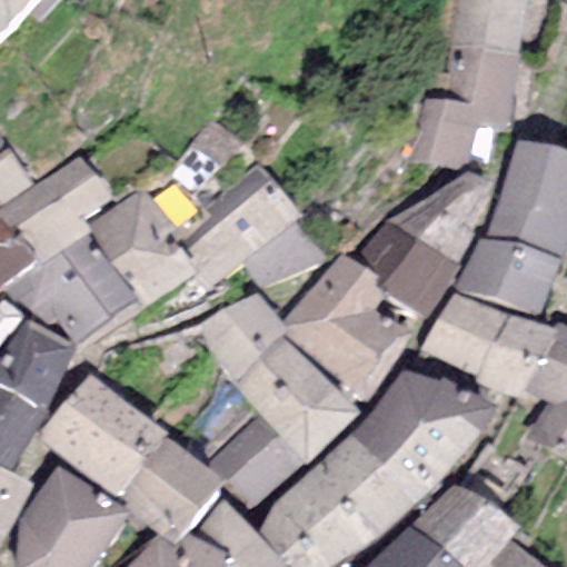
[(0,0),(0,17),(13,28),(43,0),(0,0)]
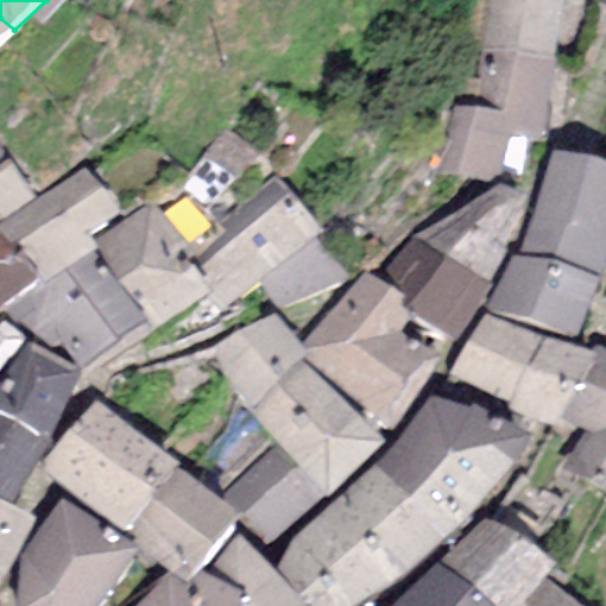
[(486,0),(480,48),(486,48),(557,58),(565,0),(486,0)]
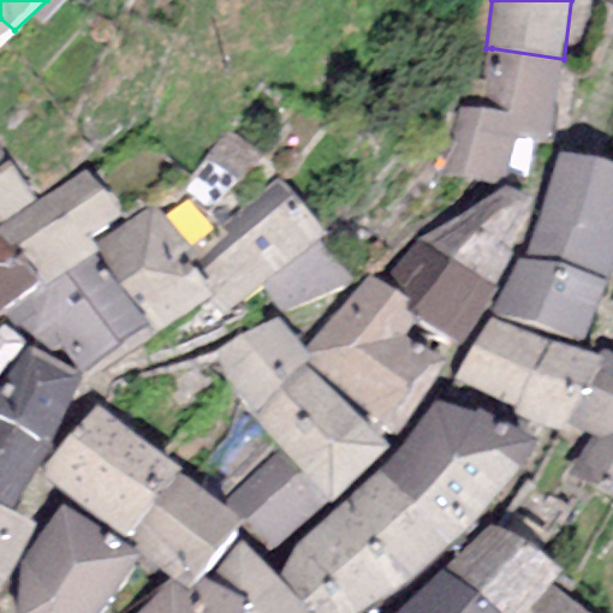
[(0,40),(15,30),(0,18),(0,40)]
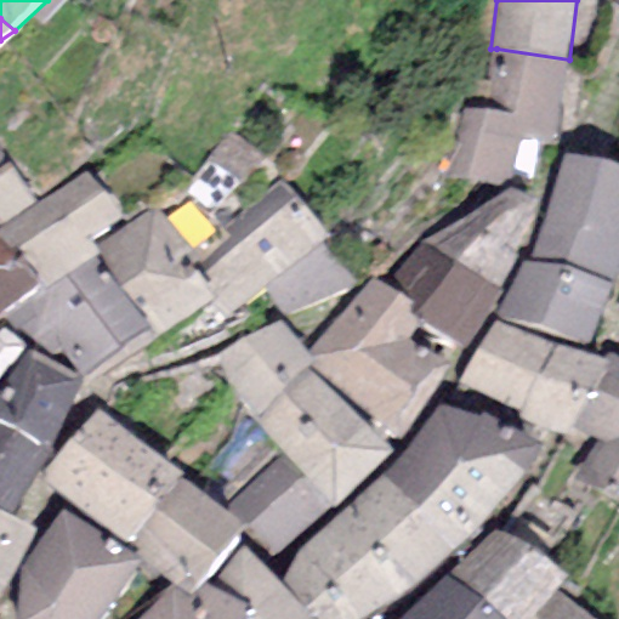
[(569,60),(497,49),(488,106),(560,117),(569,60)]
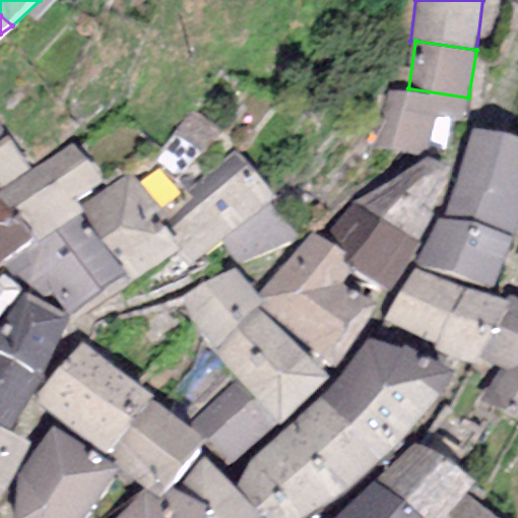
[(466,121),(468,98),(408,88),(389,87),(379,149),(417,155),(430,149),(437,117),(466,121)]
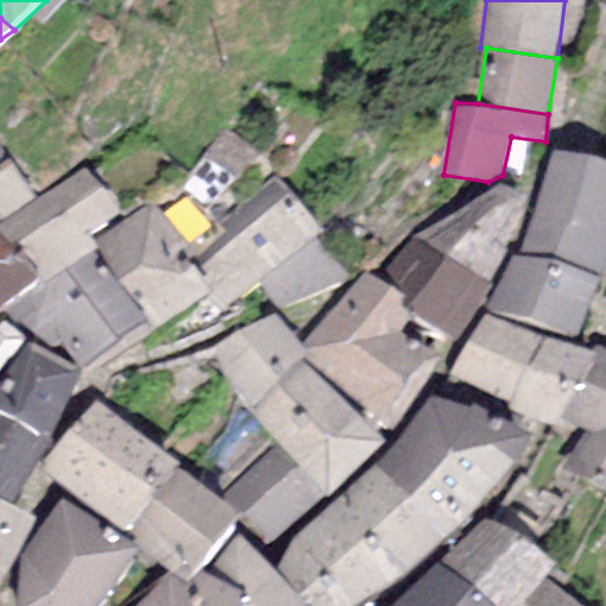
[(0,166),(11,161),(0,138),(0,166)]
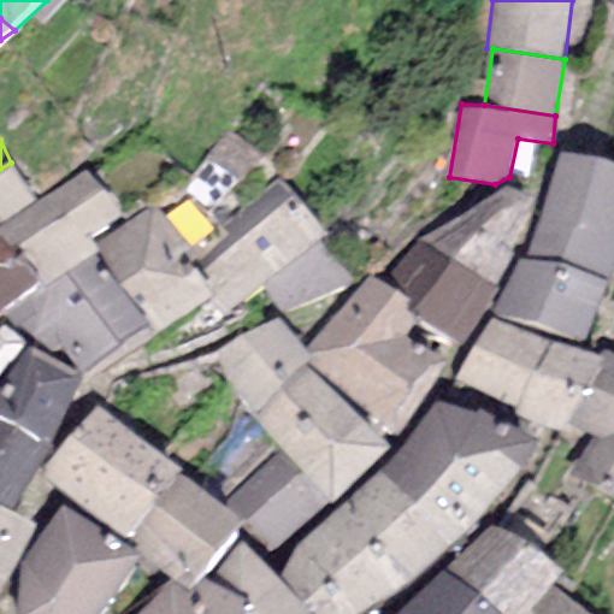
[(609,278),(613,264),(613,159),(562,147),(527,254),(609,278)]
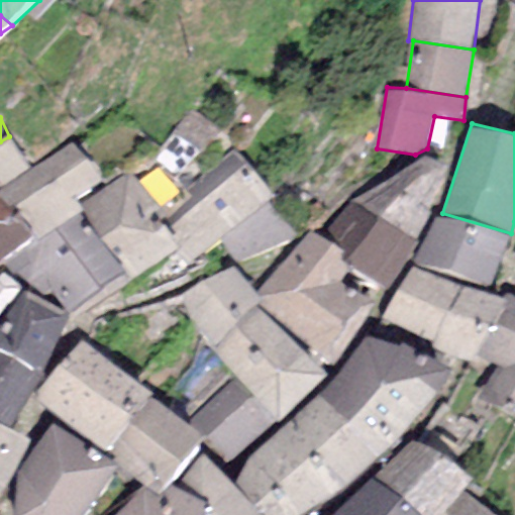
[(9,136),(0,141),(0,186),(30,169),(9,136)]
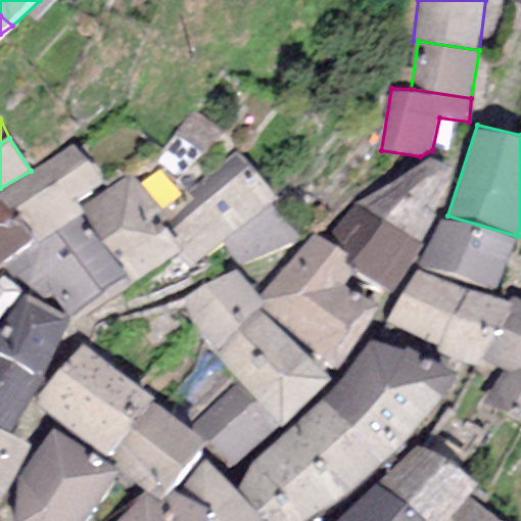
[(74,141),(0,194),(0,268),(3,266),(84,217),(87,215),(81,205),(109,184),(74,141)]
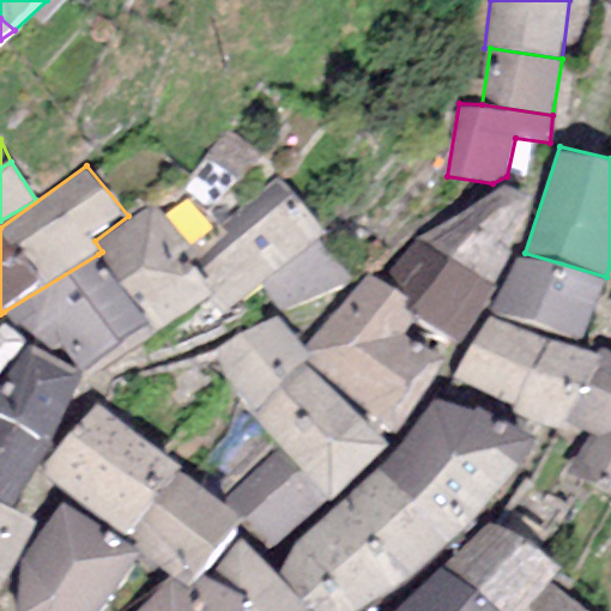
[(228,235),(195,261),(217,292),(229,307),(260,282),(316,237),(325,231),(279,179),(221,225),(228,235)]
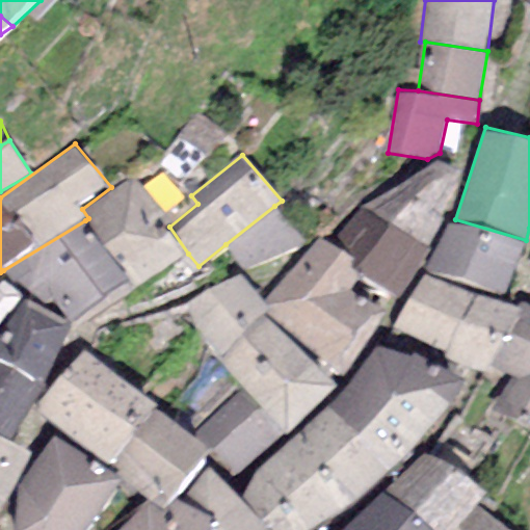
[(461,170),(435,159),(361,204),(332,243),(355,257),(350,265),(366,273),(400,293),(429,245),(456,193),(461,170)]
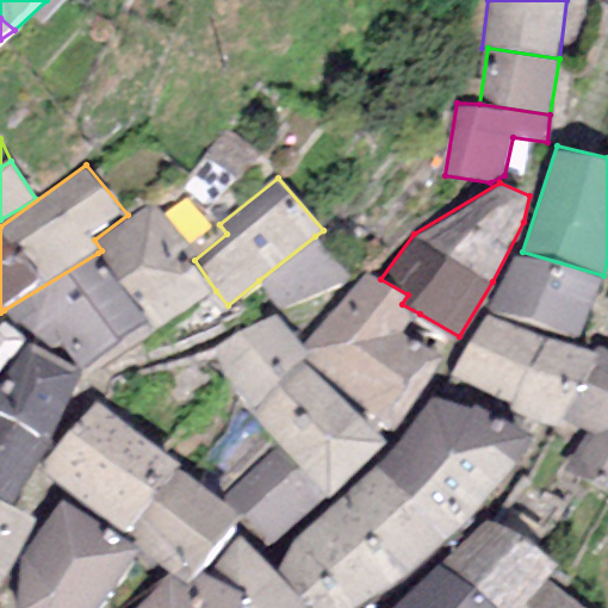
[(128,215),(94,240),(101,250),(98,253),(156,328),(216,291),(194,260),(153,198),(128,215)]
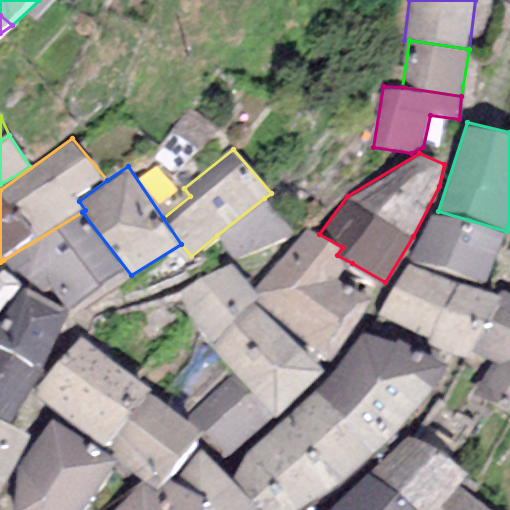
[(295,233),(264,198),(217,235),(236,258),(295,233)]
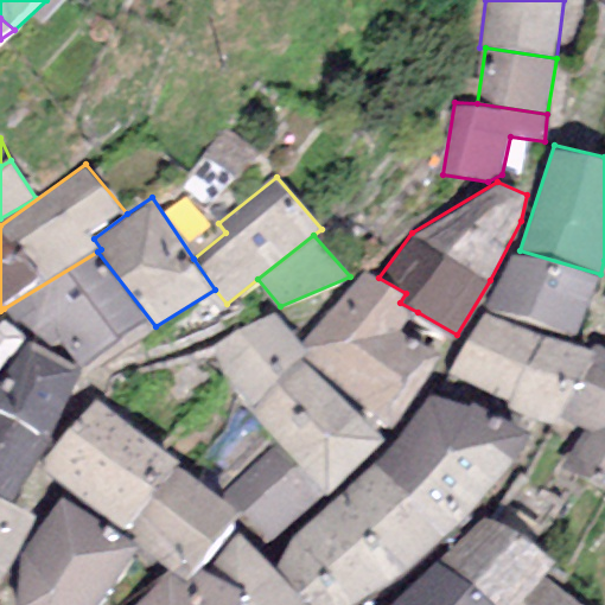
[(600,274),(520,250),(514,250),(486,307),(575,338),(600,274)]
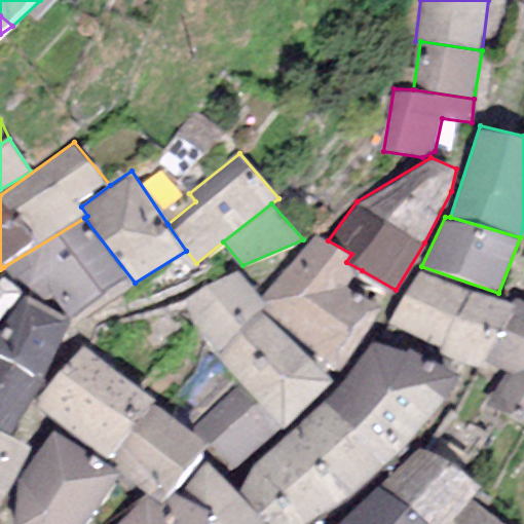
[(135,283),(84,218),(3,267),(12,276),(17,276),(46,299),(54,296),(71,316),(78,321),(135,283)]
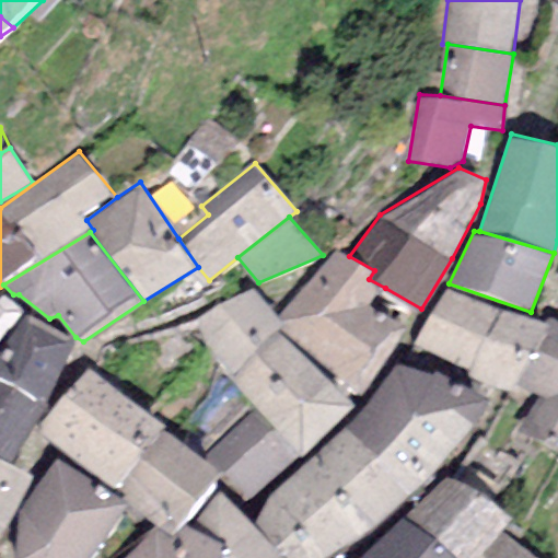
[(349,256),(337,251),(277,316),(287,325),(281,328),(361,395),(406,326),(369,304),(385,288),(369,279),(374,270),(349,256)]
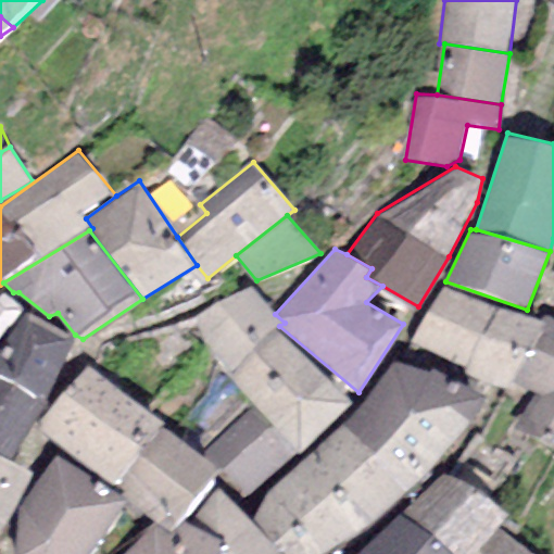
[(251,286),(194,316),(209,351),(228,374),(276,328),(279,326),(282,323),(275,314),(251,286)]
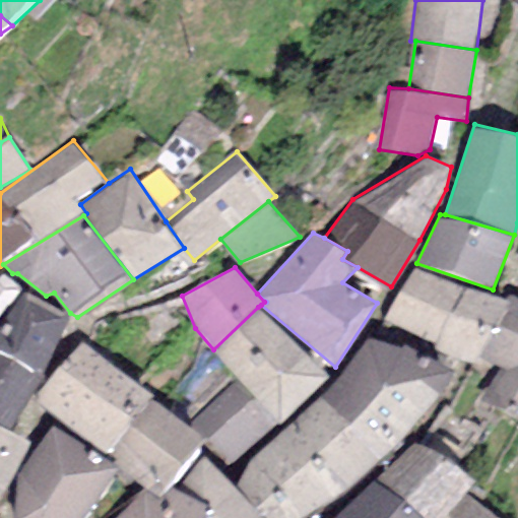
[(507,299),(414,267),(383,318),(437,343),(433,348),(490,370),(494,363),(479,355),(507,299)]
